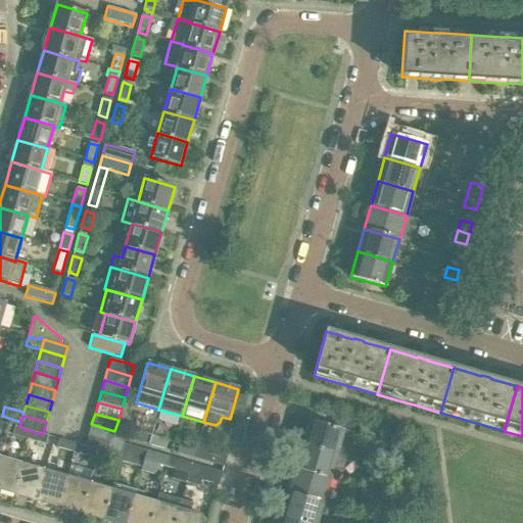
[(308,421),(301,445),(345,458),(352,434),(308,421)]
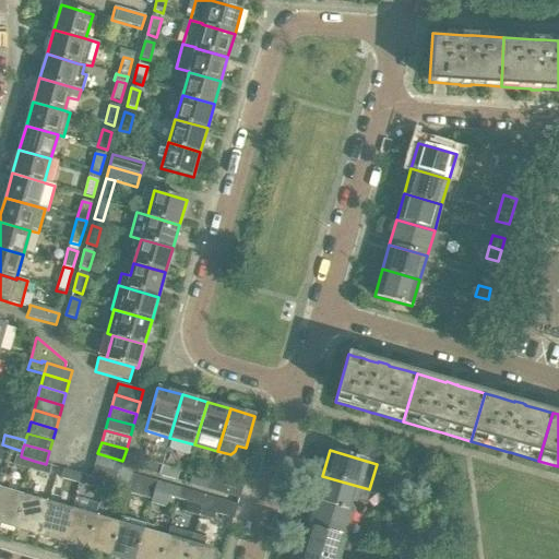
[(97,453),(95,465),(120,472),(122,464),(122,461),(97,453)]
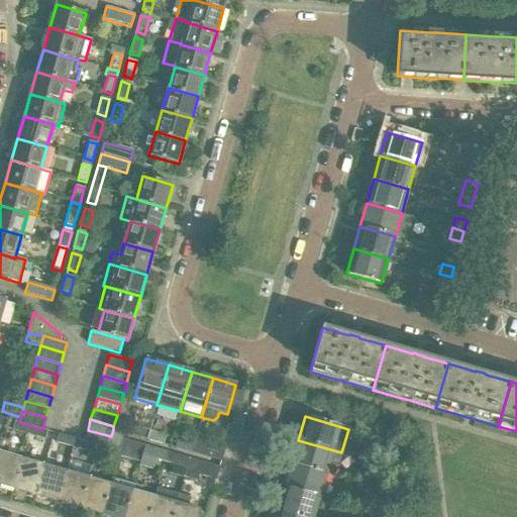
[(13,430),(28,435),(31,426),(19,422),(15,421),(13,430)]
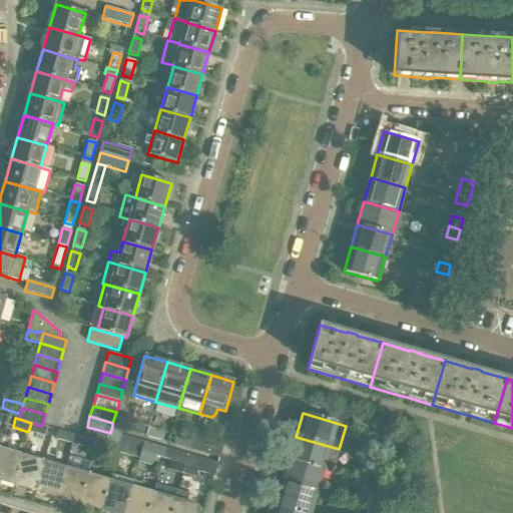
[(31,423),(28,432),(44,436),(47,428),(42,426),(31,423)]
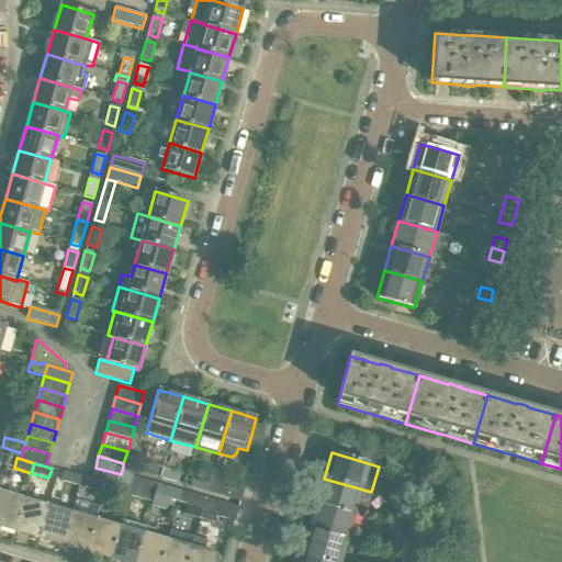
[(143,472),(160,478),(163,468),(145,463),(143,472)]
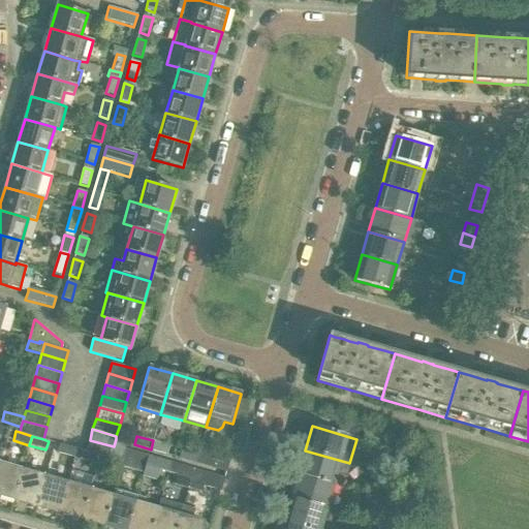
[(122,461),(126,448),(128,443),(116,439),(114,446),(110,459),(100,456),(97,465),(114,469),(117,460),(122,461)]
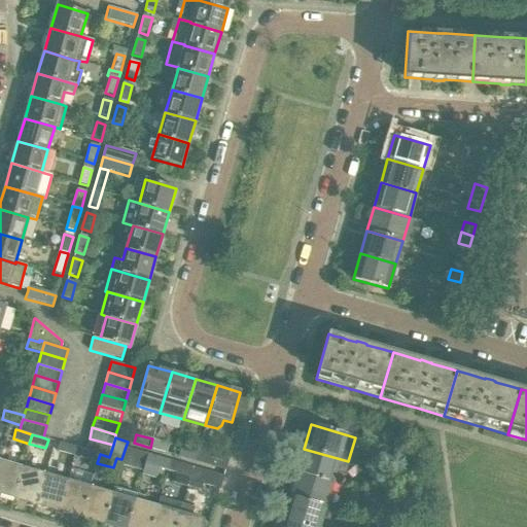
[(113,445),(90,438),(85,450),(100,454),(109,457),(113,445)]
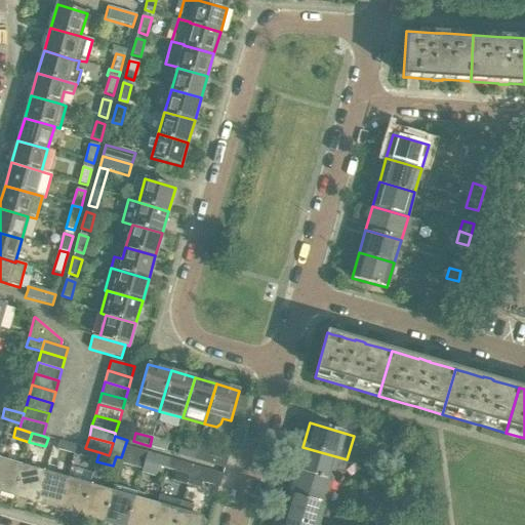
[(152,437),(150,446),(165,451),(168,442),(152,437)]
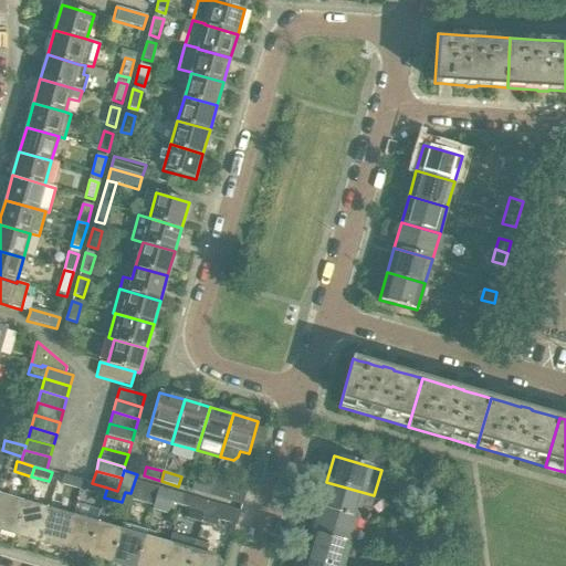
[(82,480),(64,475),(62,484),(80,490),(82,480)]
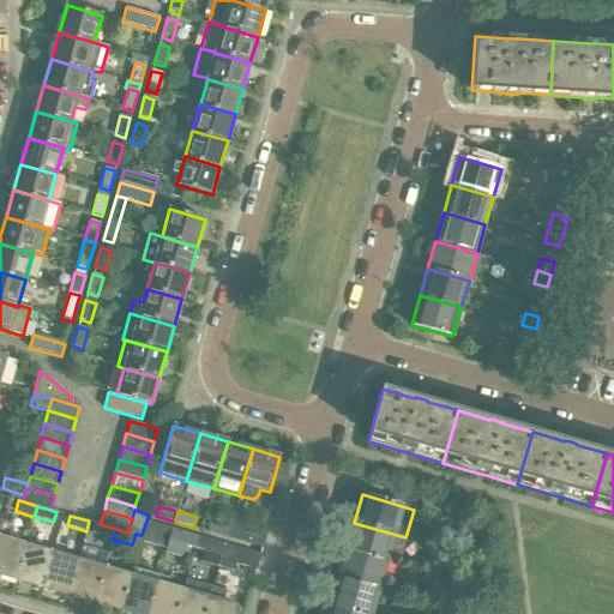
[(140,540),(164,547),(170,528),(146,521),(142,535),(140,540)]
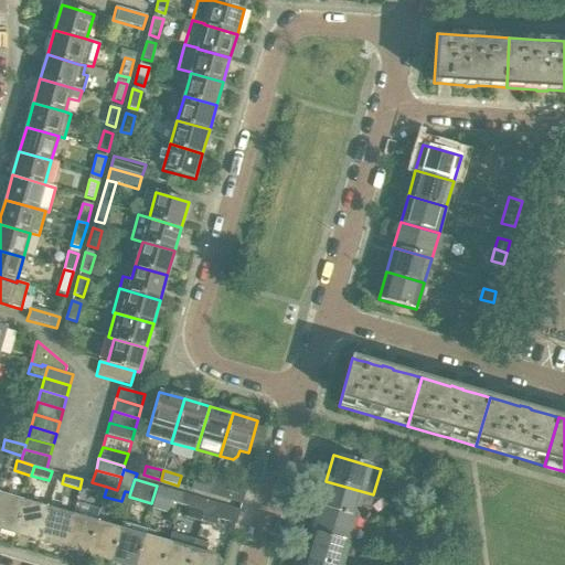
[(191,489),(209,494),(212,484),(194,479),(191,489)]
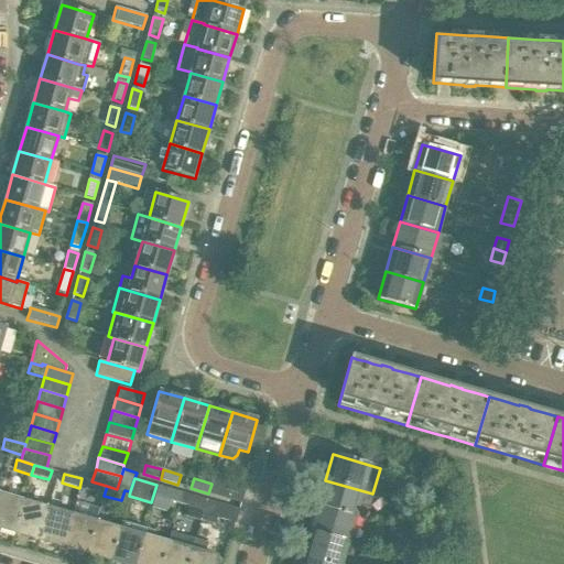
[(86,490),(104,496),(107,486),(91,481),(88,480),(86,490)]
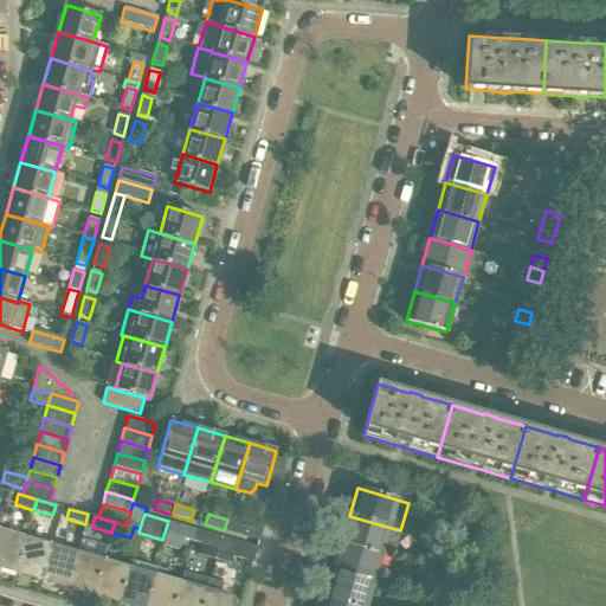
[(227,520),(224,530),(258,540),(257,541),(259,541),(259,539),(258,539),(262,528),(263,528),(264,526),(262,526),(229,516),(227,520)]
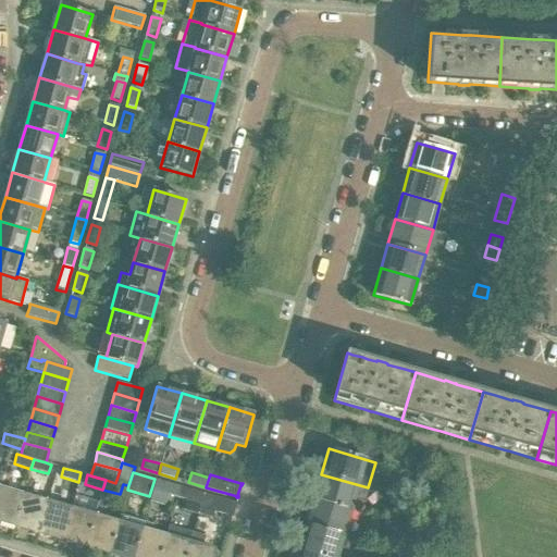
[(314,498),(351,509),(355,500),(363,503),(368,487),(321,474),(314,498)]
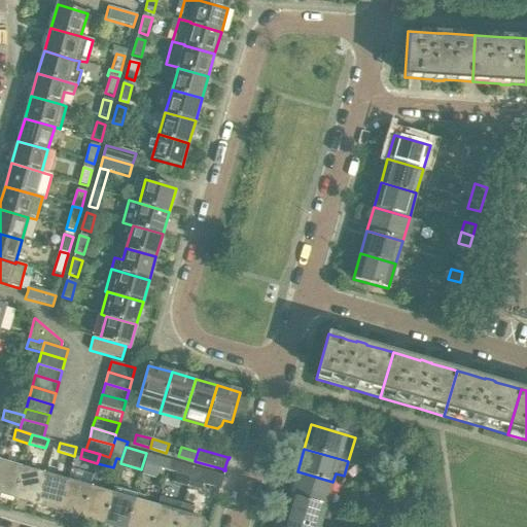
[(157,465),(167,468),(169,460),(146,453),(141,469),(140,472),(154,477),(157,465)]
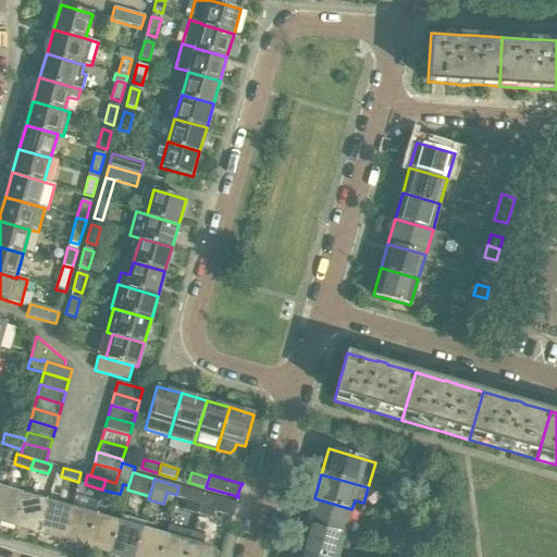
[(184,509),(198,514),(200,507),(205,494),(178,486),(176,495),(187,498),(184,509)]
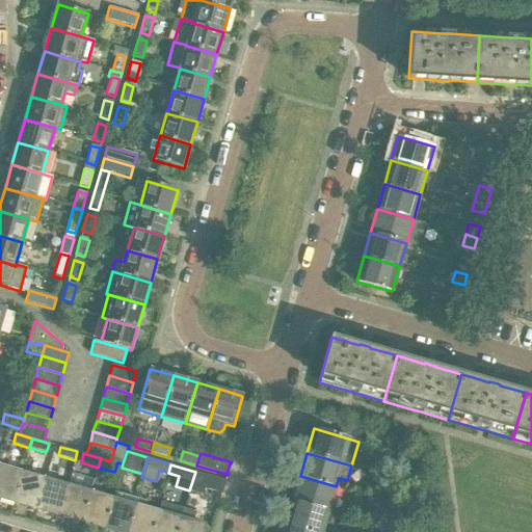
[(0,498),(14,502),(22,472),(0,466),(0,498)]
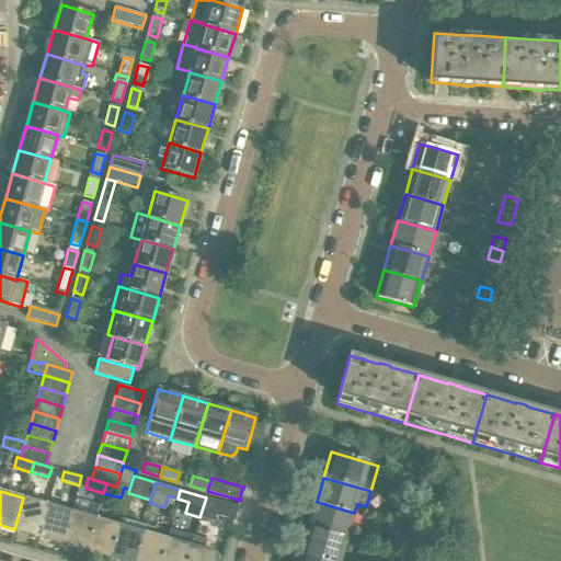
[(14,529),(38,537),(47,505),(23,497),(14,529)]
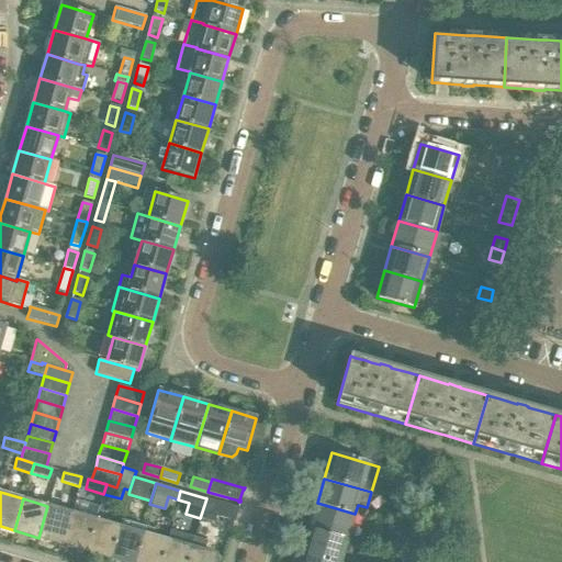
[(202,512),(216,516),(233,521),(235,521),(235,520),(234,519),(237,509),(238,509),(238,507),(237,507),(206,498),(202,512)]
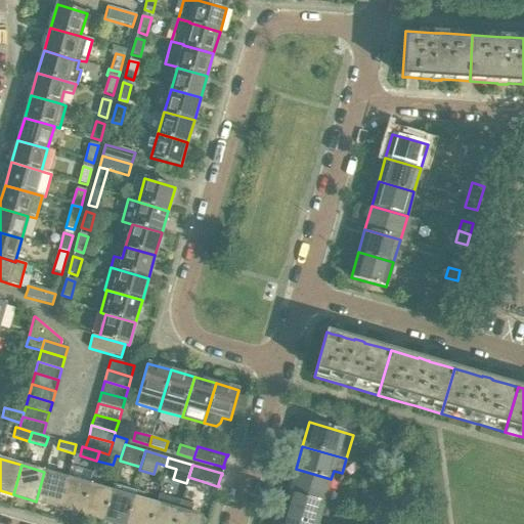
[(67,478),(58,508),(82,514),(90,485),(89,484),(92,473),(71,467),(67,478)]
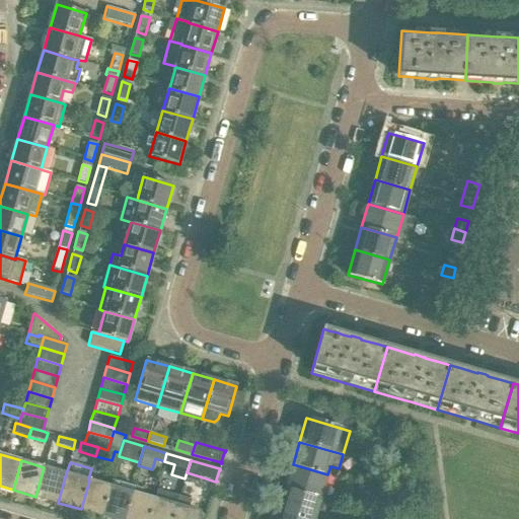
[(293,464),(286,489),(320,499),(327,474),(293,464)]
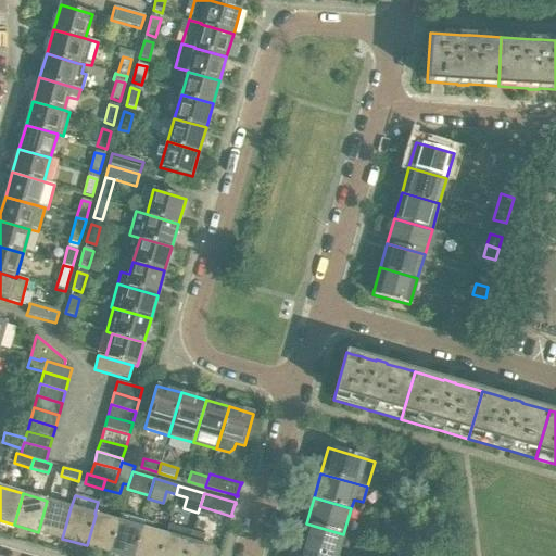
[(38,532),(62,539),(71,507),(47,501),(38,532)]
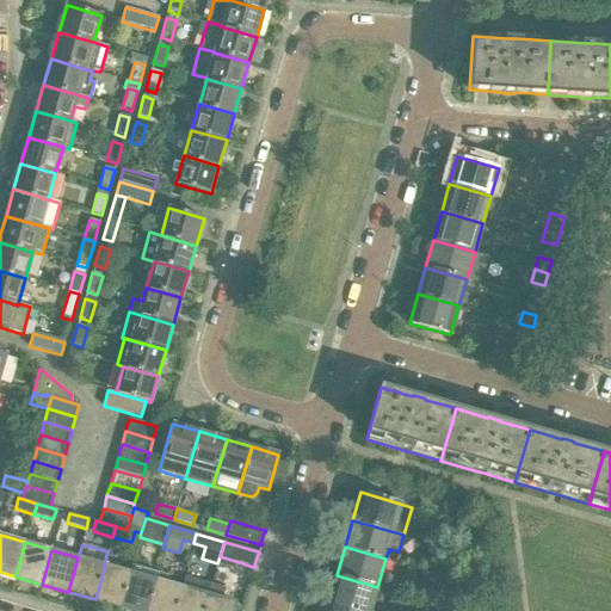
[(220,556),(217,563),(233,567),(235,561),(220,556)]
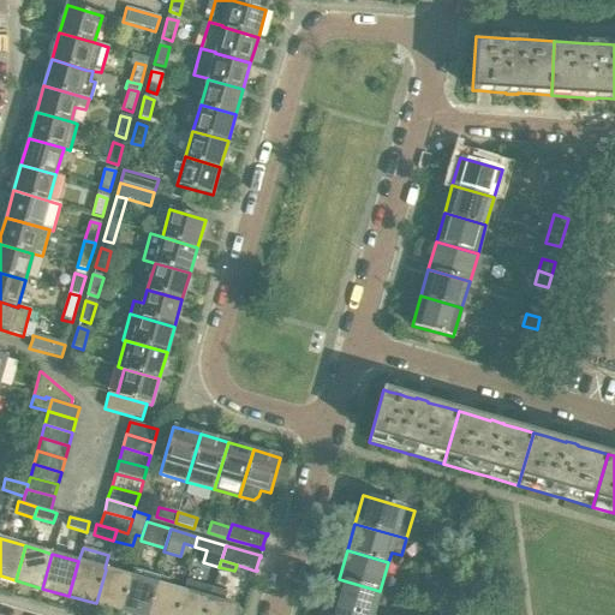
[(96,603),(120,611),(131,577),(106,569),(96,603)]
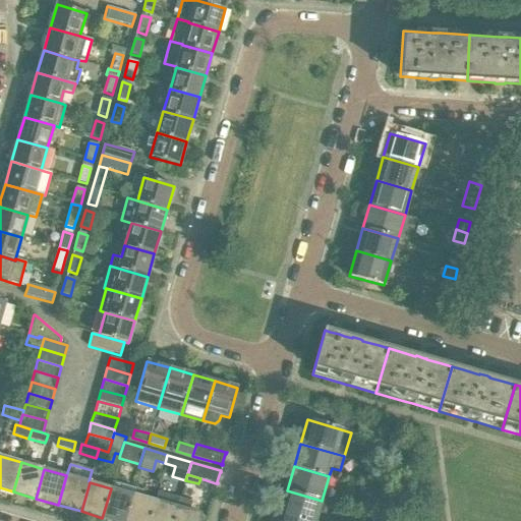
[(102,518),(114,520),(123,520),(133,488),(112,482),(111,488),(102,518)]
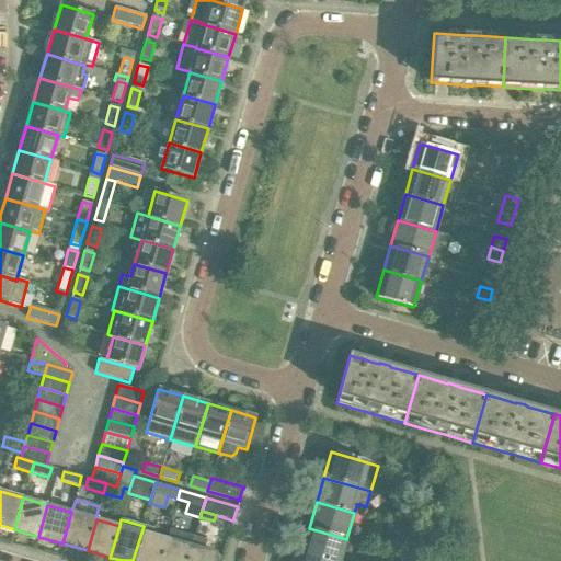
[(133,560),(159,560),(165,539),(150,535),(152,529),(144,526),(133,560)]
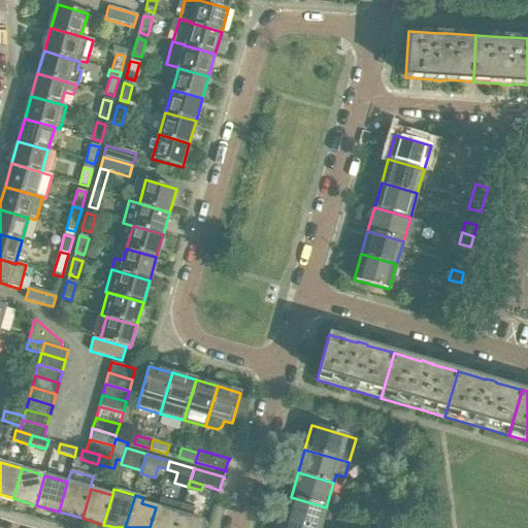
[(291,497),(284,521),(307,527),(320,527),(326,507),(291,497)]
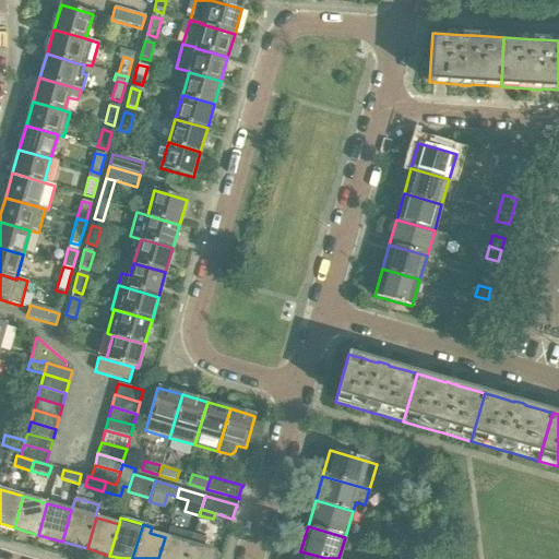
[(158,558),(187,558),(194,535),(170,527),(167,537),(165,537),(158,558)]
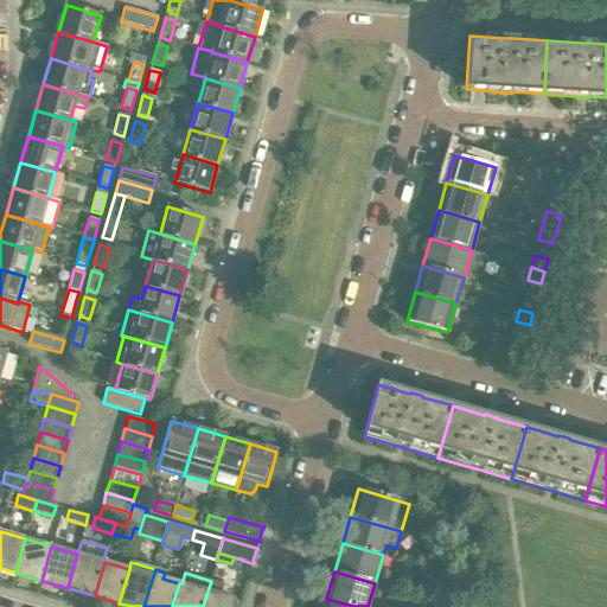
[(211,581),(203,606),(231,606),(234,599),(222,595),(224,585),(211,581)]
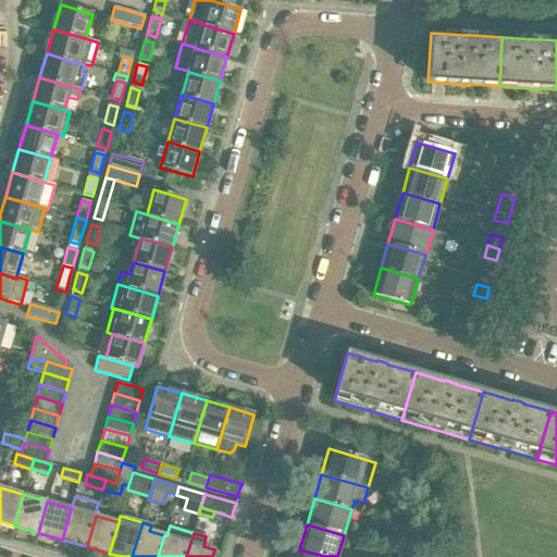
[(401,539),(398,549),(411,554),(415,542),(401,539)]
